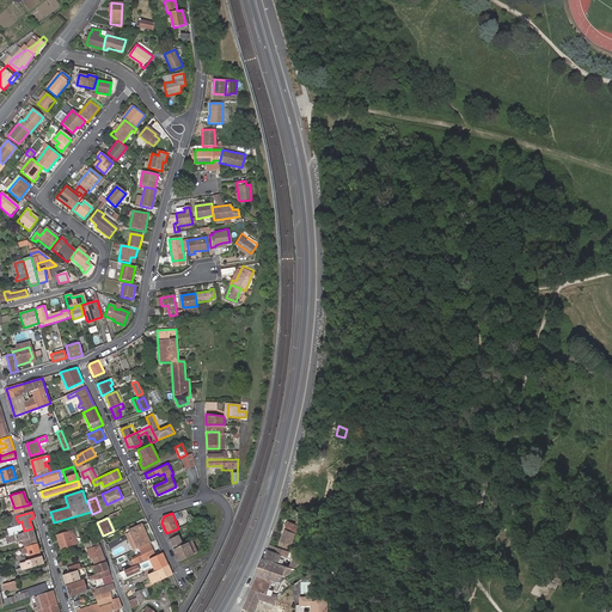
[(289,521),(280,544),(291,548),(292,544),(295,545),(303,526),(289,521)]
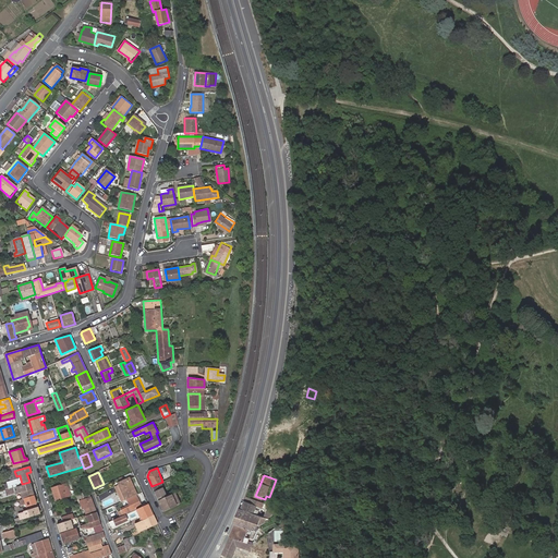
[(124,499),(136,494),(133,486),(132,487),(128,478),(118,484),(124,499)]
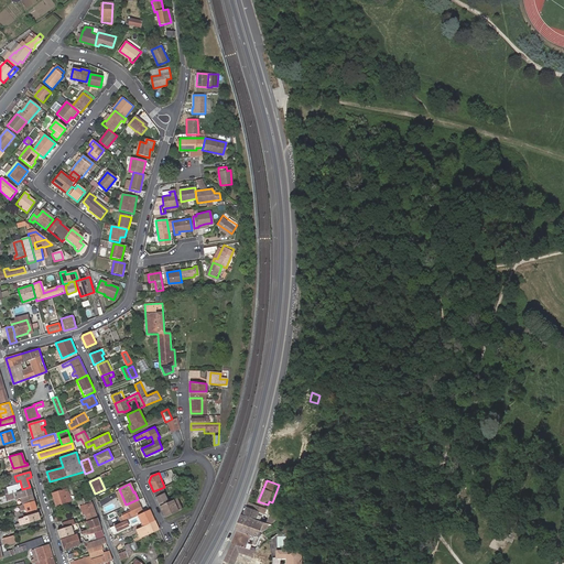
[(2,489),(3,495),(4,495),(19,490),(17,485),(2,489)]
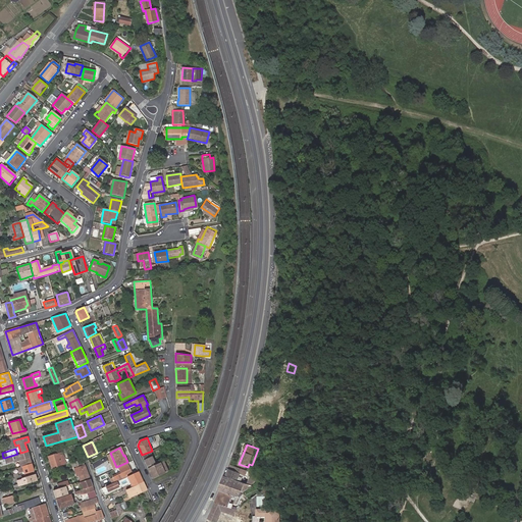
[(32,463),(28,451),(20,453),(17,454),(4,458),(5,462),(13,460),(14,462),(20,460),(22,466),(32,463)]
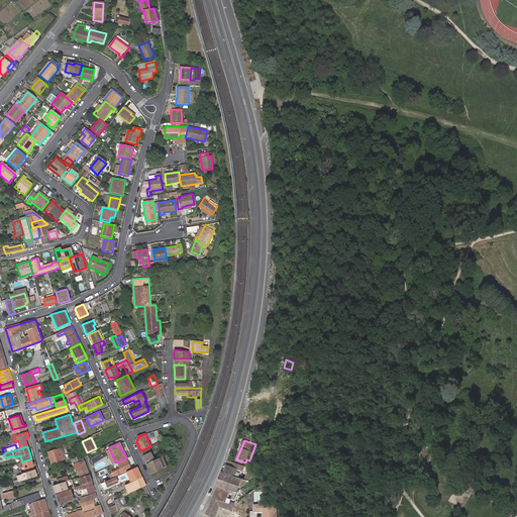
[(63,447),(48,451),(52,462),(67,458),(63,447)]
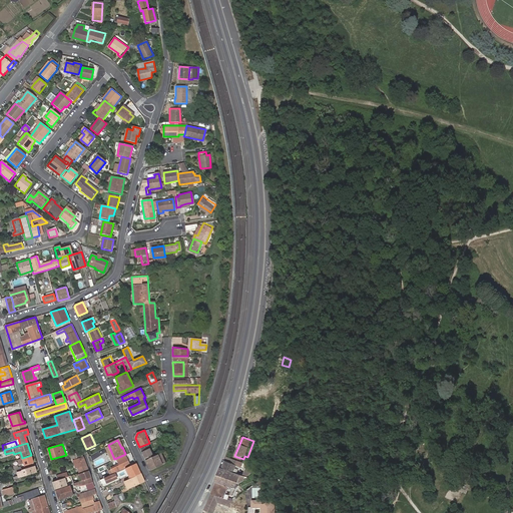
[(108,445),(104,446),(111,461),(114,459),(108,445)]
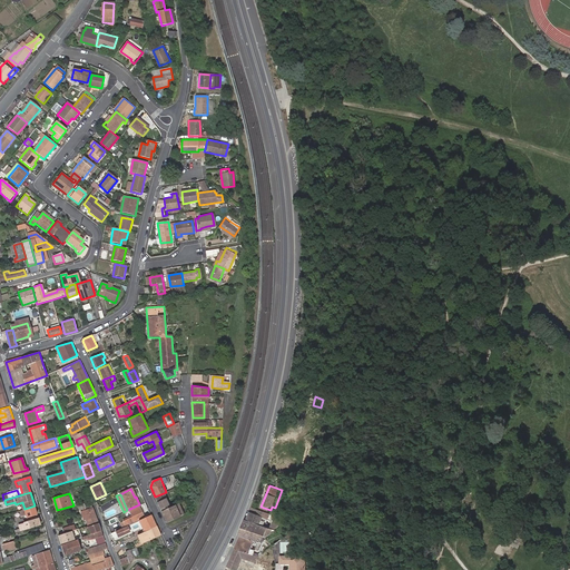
[(160,494),(155,497),(161,511),(169,507),(166,499),(163,500),(160,494)]
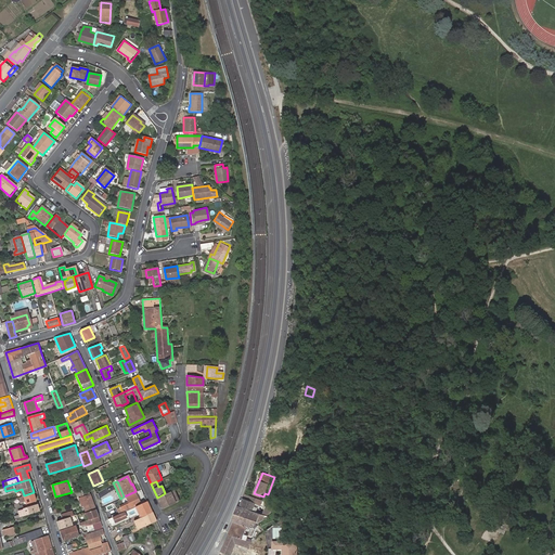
[(157,498),(162,508),(178,501),(172,490),(165,493),(157,498)]
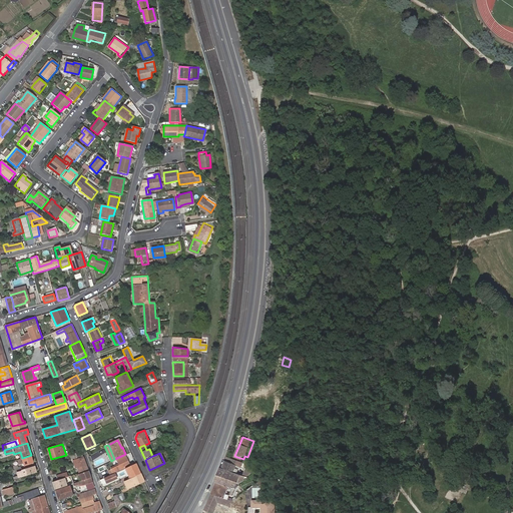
[(32,462),(31,455),(22,458),(17,459),(18,464),(21,463),(22,465),(32,462)]
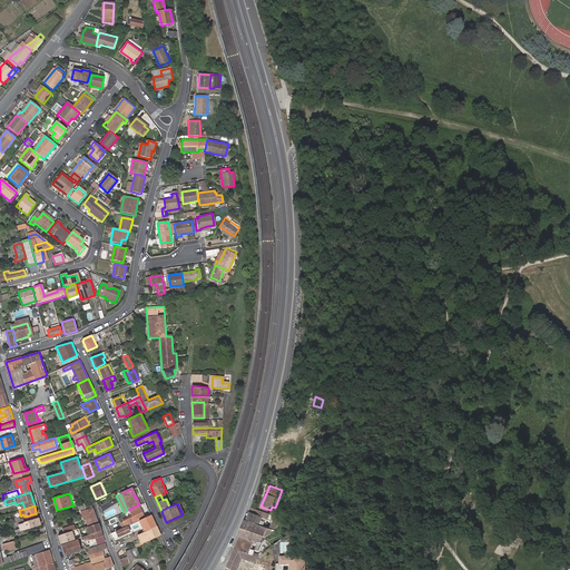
[(140,507),(130,511),(135,521),(145,517),(140,507)]
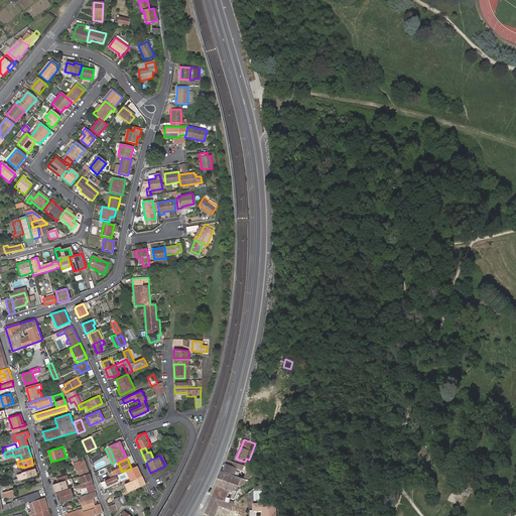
[(240,487),(250,479),(248,479),(252,477),(256,466),(251,465),(245,478),(239,476),(240,474),(242,475),(243,474),(240,473),(238,470),(239,467),(245,469),(246,466),(244,465),(244,464),(229,459),(226,467),(219,484),(231,489),(235,490),(236,491),(238,486),(240,487)]
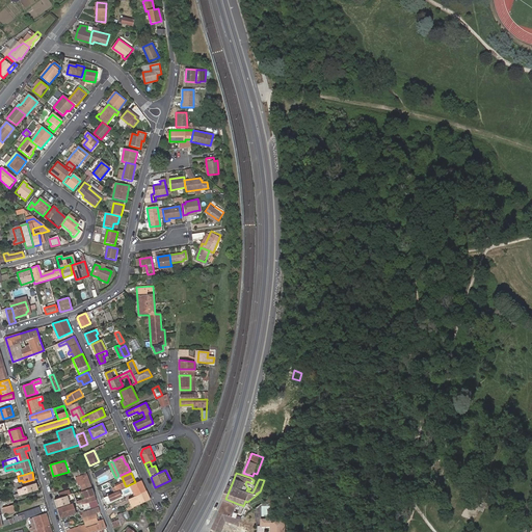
[(91,488),(86,474),(78,477),(82,490),(91,488)]
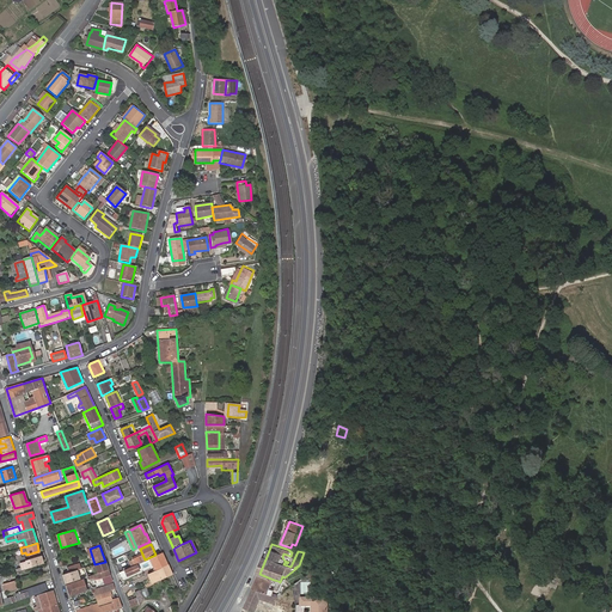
[(158,569),(167,564),(163,552),(152,557),(158,569)]
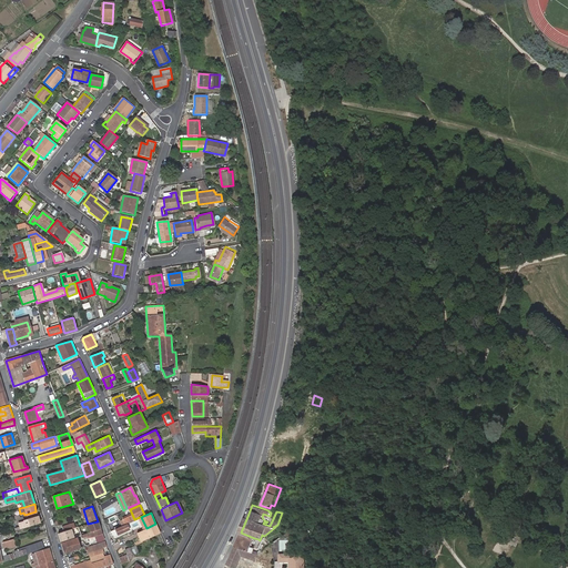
[(19,521),(18,518),(12,520),(14,528),(9,529),(10,531),(40,523),(38,516),(19,521)]
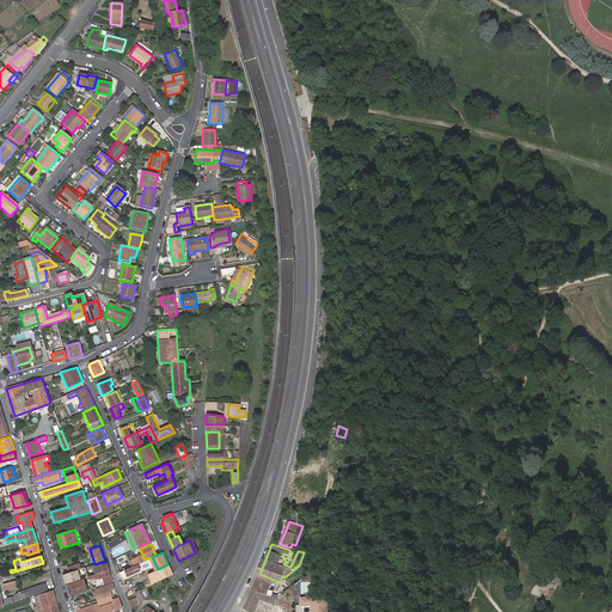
[(105,562),(95,564),(97,574),(109,570),(105,562)]
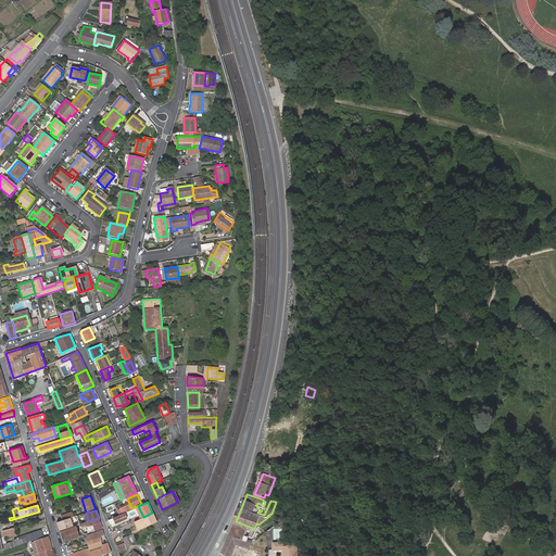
[(136,520),(140,529),(156,522),(152,513),(143,517),(136,520)]
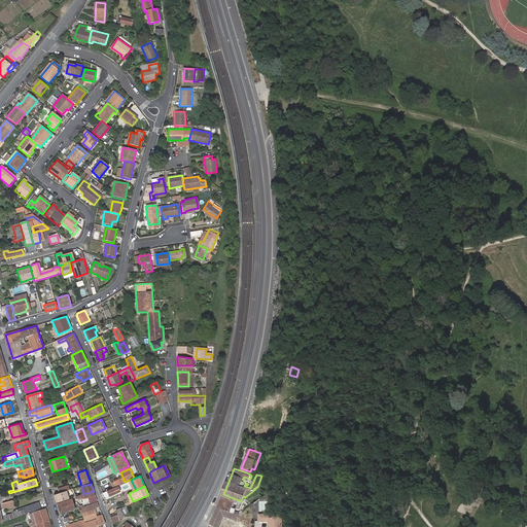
[(117,487),(108,491),(110,496),(119,492),(117,487)]
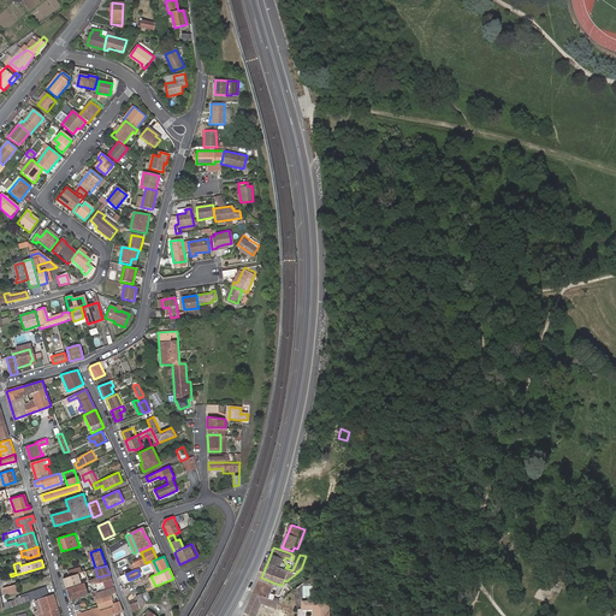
[(67,576),(63,578),(65,587),(80,582),(77,574),(67,576)]
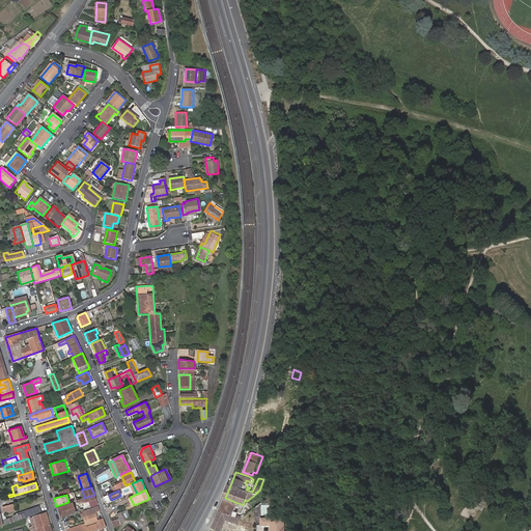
[(98,503),(94,495),(84,498),(76,500),(77,503),(81,501),(81,503),(91,500),(93,504),(98,503)]
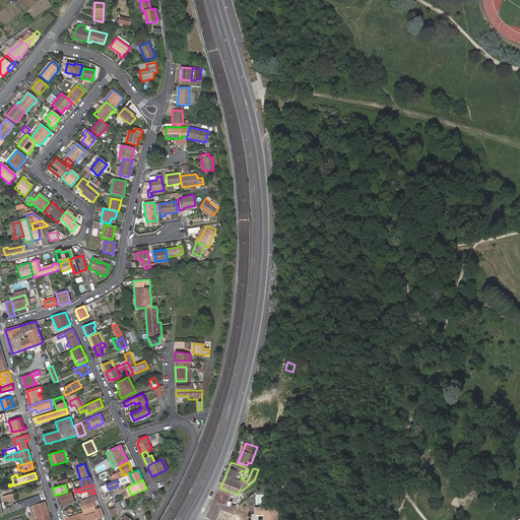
[(237,507),(239,502),(237,501),(239,495),(238,495),(237,494),(234,500),(231,499),(233,493),(220,488),(216,498),(237,507)]
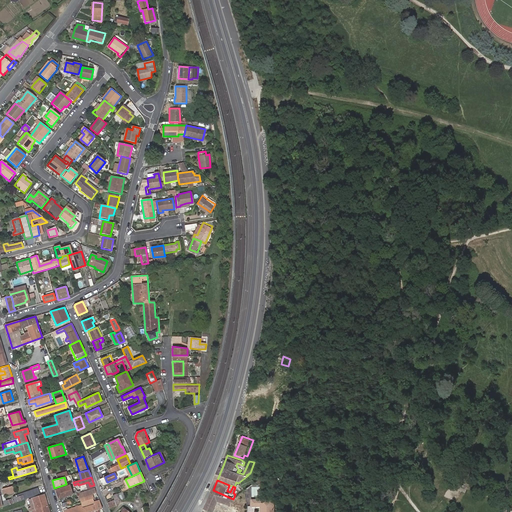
[(0,481),(0,507),(10,504),(9,503),(7,503),(6,501),(1,502),(0,496),(0,495),(5,495),(15,493),(13,487),(2,490),(2,489),(3,483),(2,481),(0,481)]
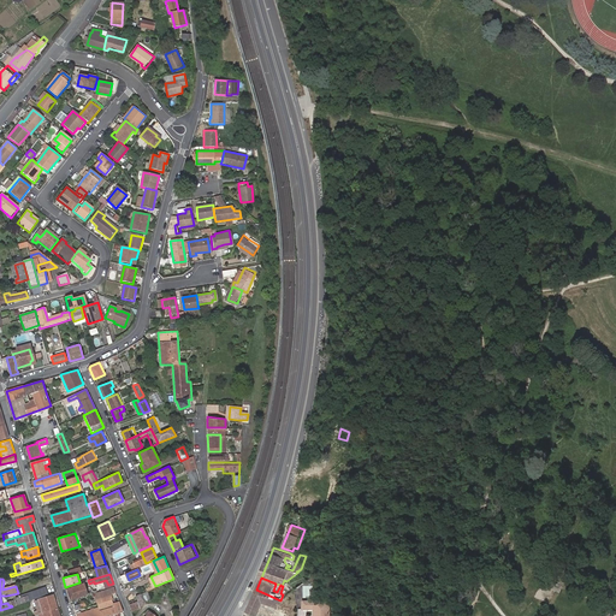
[(66,588),(70,600),(94,592),(95,592),(95,590),(87,593),(83,584),(66,588)]
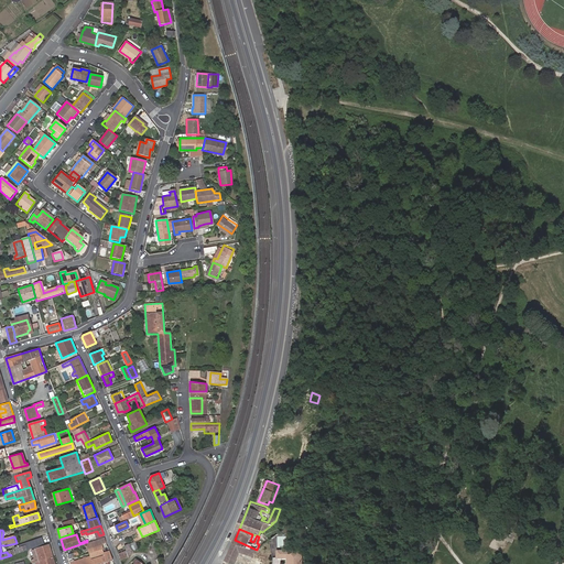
[(100,544),(106,542),(105,537),(90,541),(96,559),(110,554),(109,550),(104,552),(100,544)]
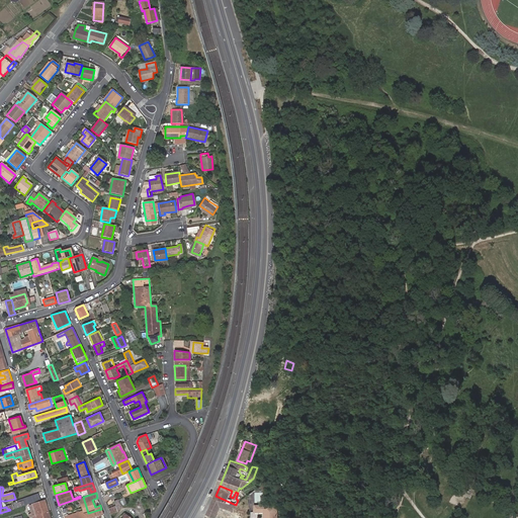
[(14,509),(40,500),(38,494),(13,502),(14,506),(13,507),(14,509)]
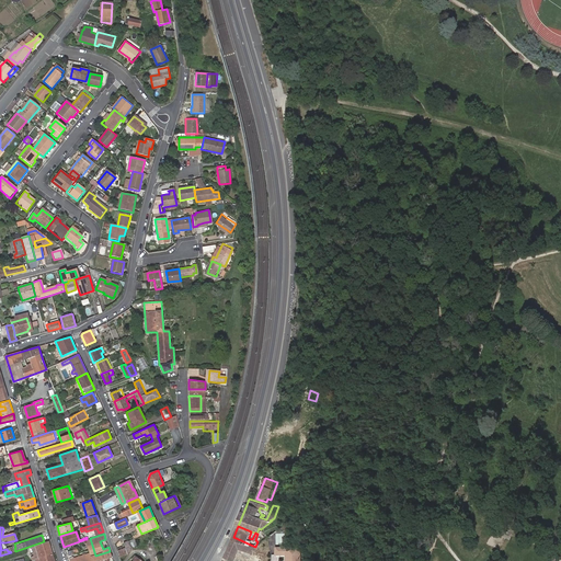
[(253,553),(255,547),(233,537),(224,557),(233,560),(240,548),(250,552),(250,551),(253,553)]
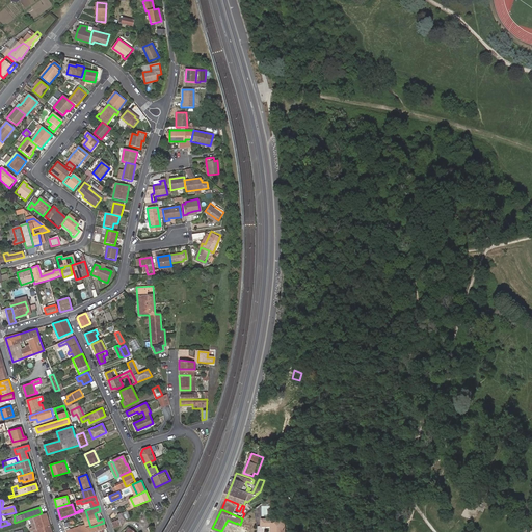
[(90,527),(85,510),(82,511),(81,511),(85,525),(86,528),(90,527)]
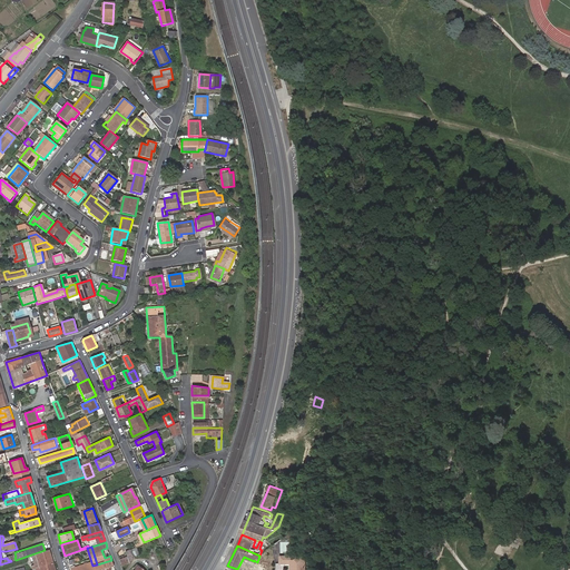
[(123,564),(129,562),(134,554),(133,551),(131,549),(125,551),(127,557),(120,559),(123,564)]
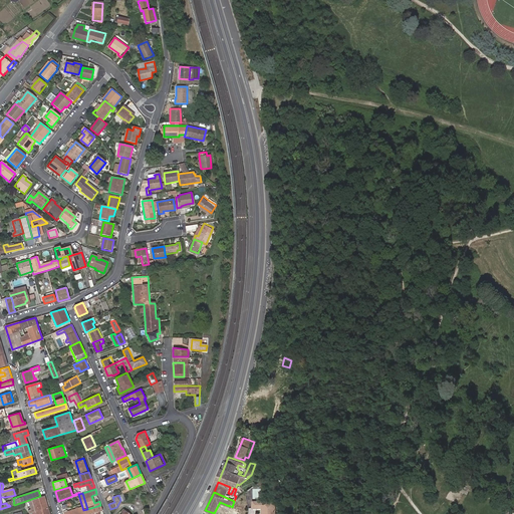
[(31,512),(47,507),(44,496),(32,500),(29,501),(31,510),(28,510),(29,513),(31,512)]
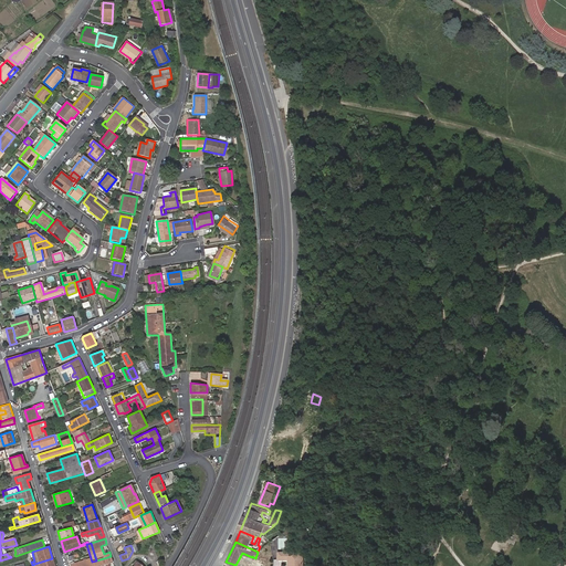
[(8,556),(10,556),(9,553),(8,554),(6,547),(0,547),(0,548),(1,555),(7,554),(8,556)]
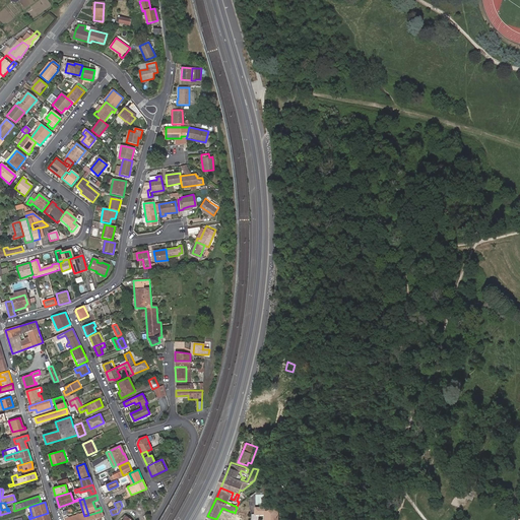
[(267,514),(267,519),(280,519),(280,508),(259,508),(259,514),(267,514)]
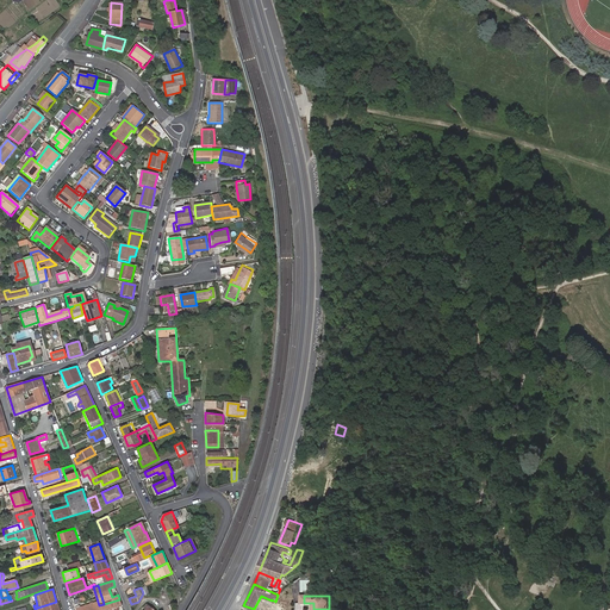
[(104,609),(118,607),(122,604),(119,599),(104,604),(99,605),(98,602),(76,608),(76,609),(104,609)]
